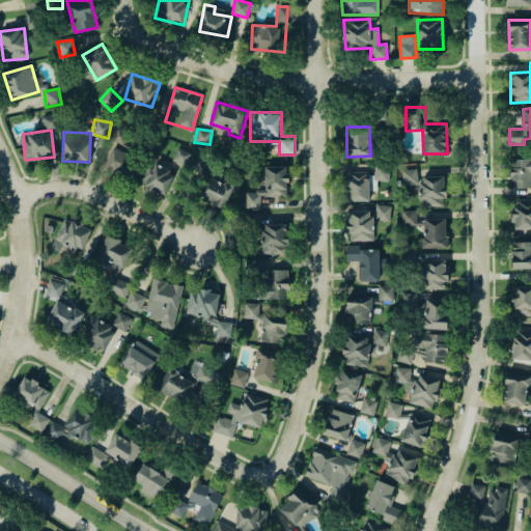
[(102,168),(127,180),(138,157),(112,145),(102,168)]
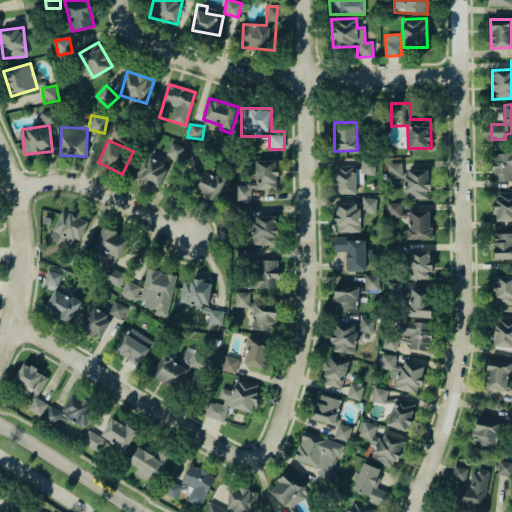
[(183,148),(173,142),(165,156),(170,159),(166,167),(143,154),(132,174),(159,190),(183,148)]
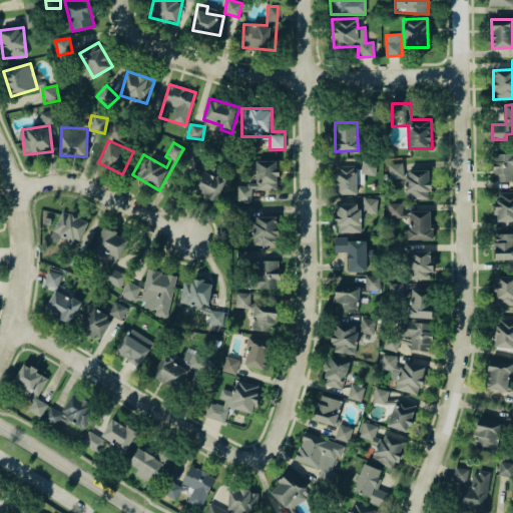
[(512,152),(495,153),(495,181),(512,181),(512,187),(512,186),(512,152)]
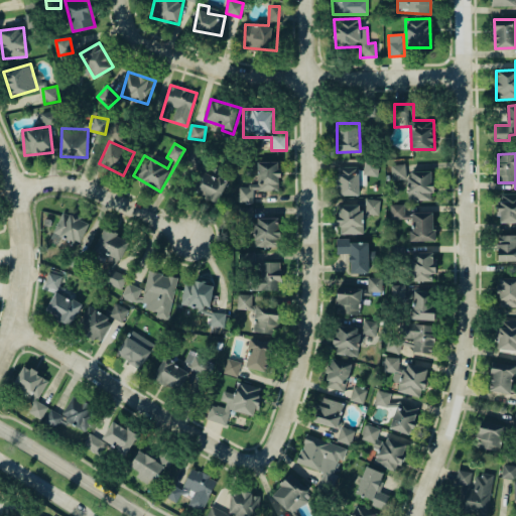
[(257,161),(257,186),(238,186),(238,203),(253,203),(253,189),(279,190),(279,162),(257,161)]
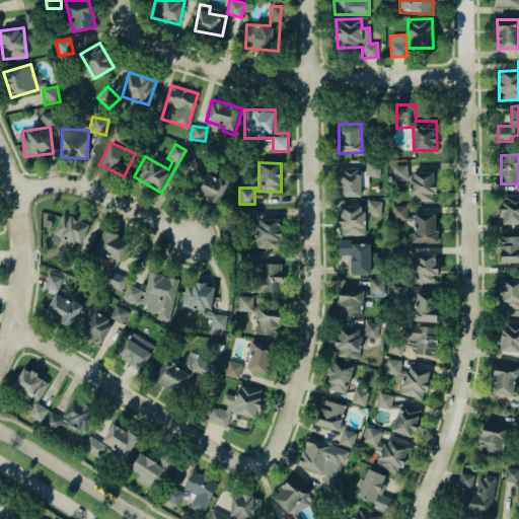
[(410,202),(436,201),(435,172),(415,172),(415,166),(393,166),(393,180),(410,179),(410,202)]
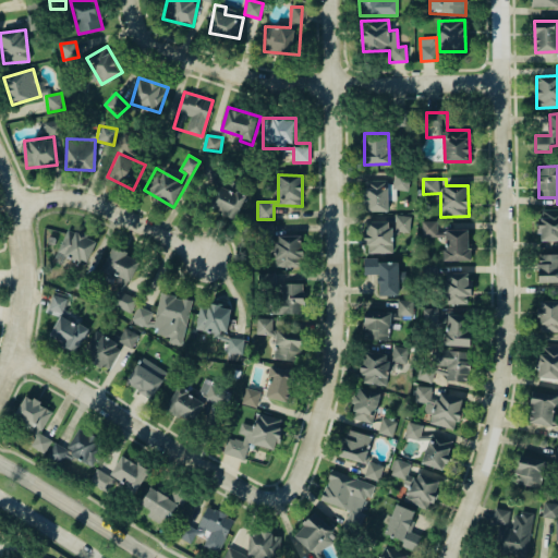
[(388,210),(388,180),(364,180),(365,211),(388,210)]
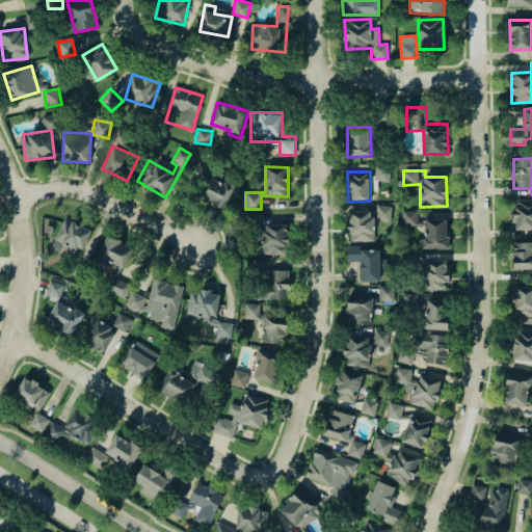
[(531,200),(514,200),(513,229),(531,229),(531,206),(531,207),(531,200)]
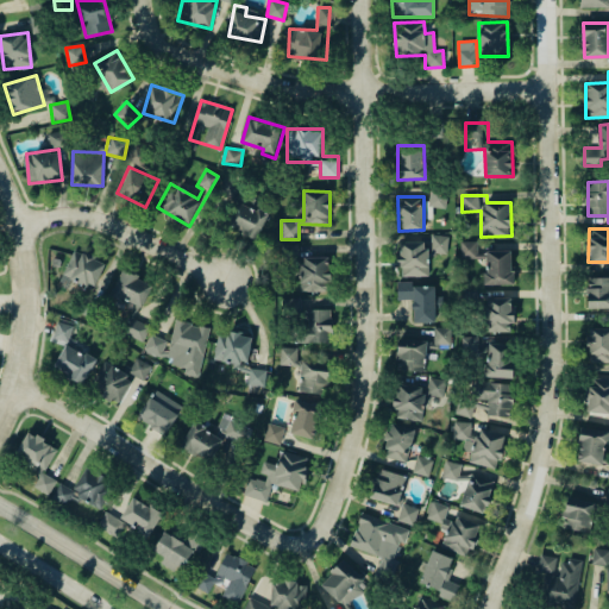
[(431,256),(447,256),(449,236),(431,234),(431,256)]
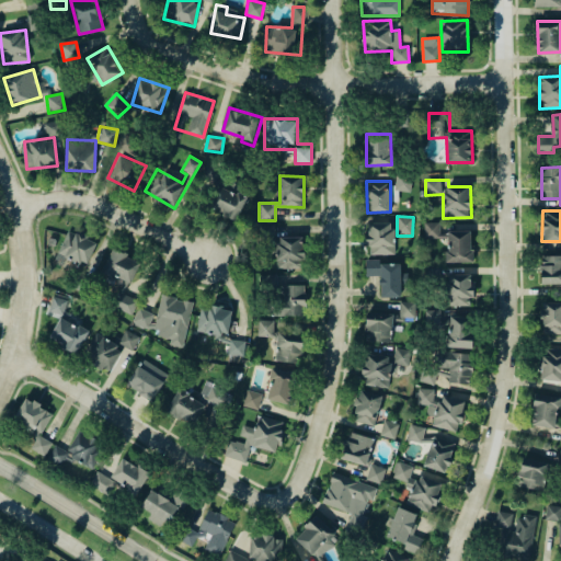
[(367,222),(368,254),(395,254),(393,222),(367,222)]
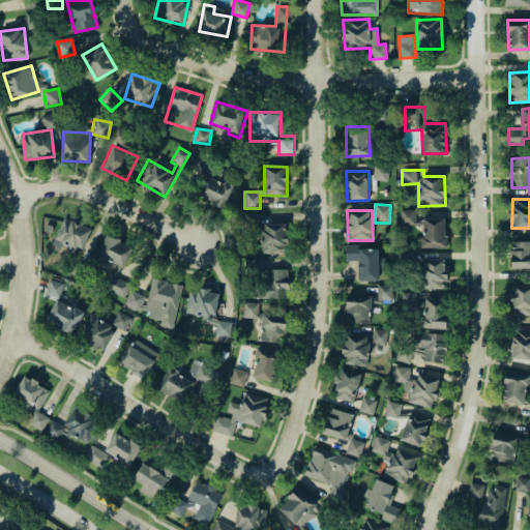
[(415,210),(401,210),(401,230),(422,231),(422,214),(415,214),(415,210)]
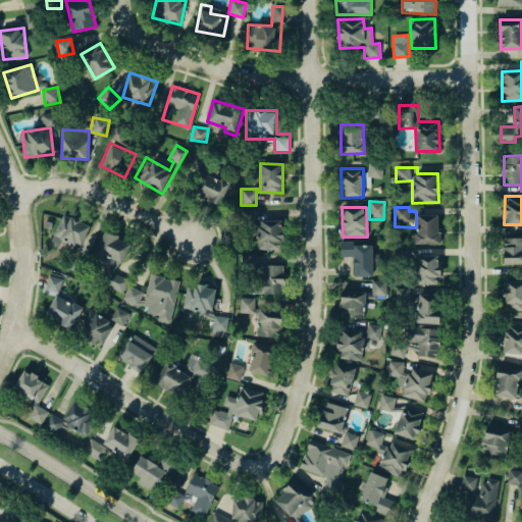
[(91,225),(67,214),(56,237),(80,248),(91,225)]
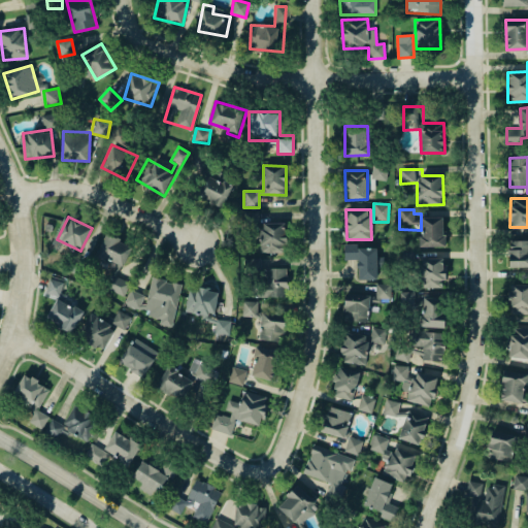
[(443,217),(420,218),(421,246),(444,246),(443,217)]
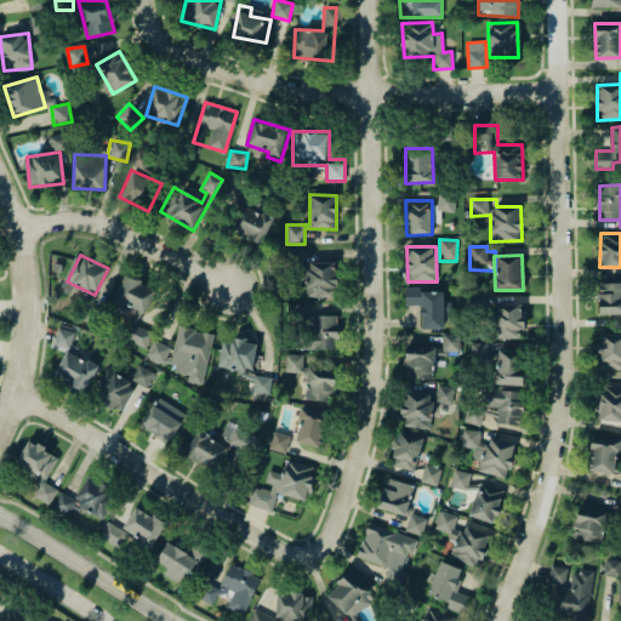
[(336,262),(306,263),(307,297),(336,296),(336,262)]
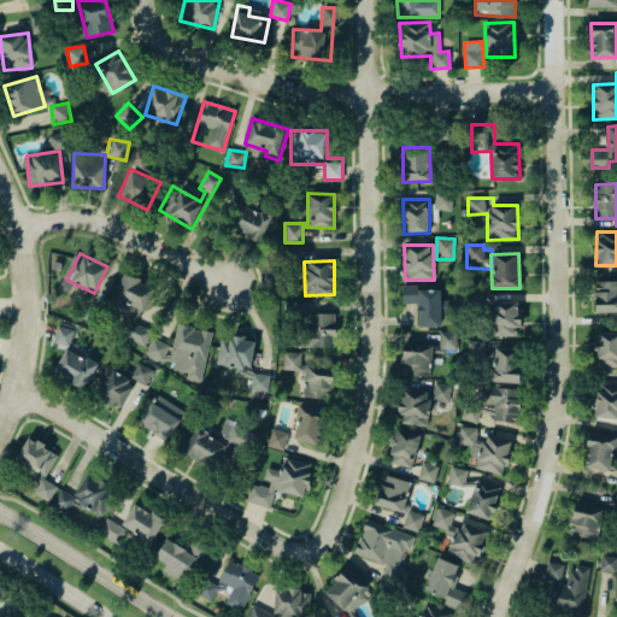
[(154,286),(122,274),(110,304),(129,312),(131,305),(144,311),(154,286)]
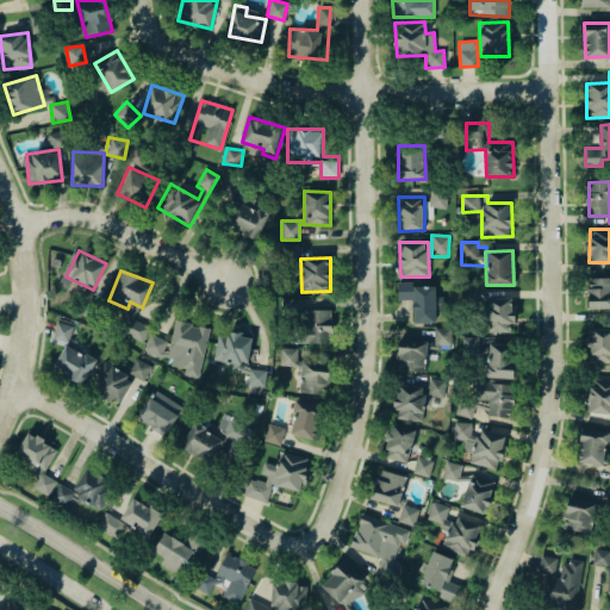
[(590,309),(609,307),(609,277),(589,278),(590,309)]
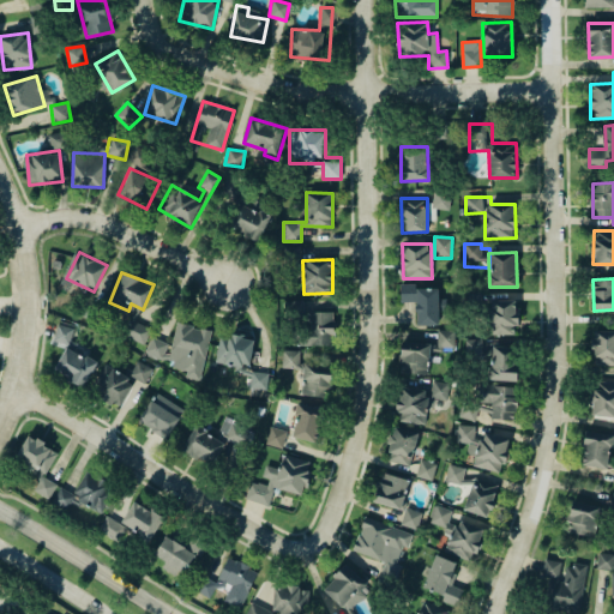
[(416,325),(438,325),(439,288),(415,288),(415,284),(399,283),(399,302),(417,302),(416,325)]
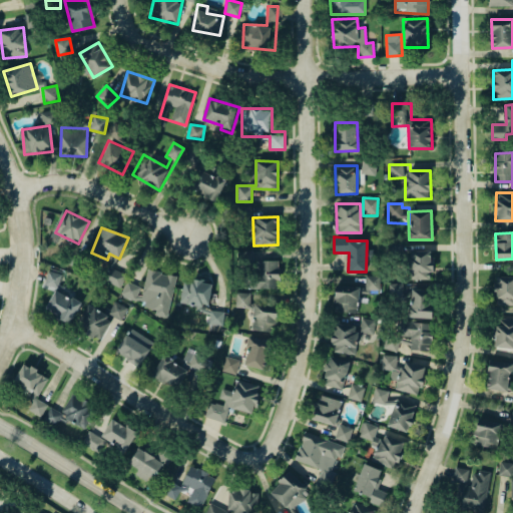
[(431,280),(432,250),(409,249),(408,279),(431,280)]
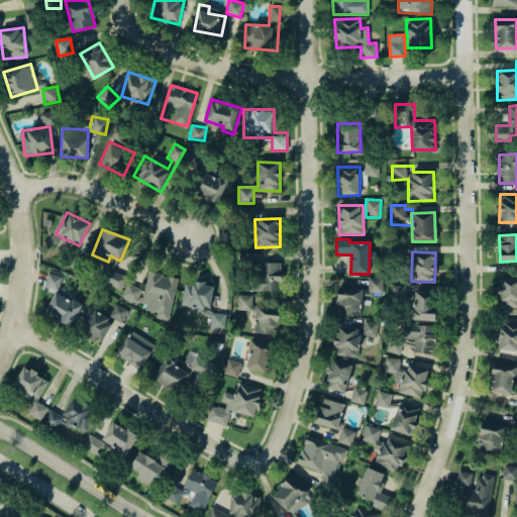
[(281,262),(264,263),(264,254),(245,254),(246,270),(250,270),(250,291),(281,291),(281,262)]
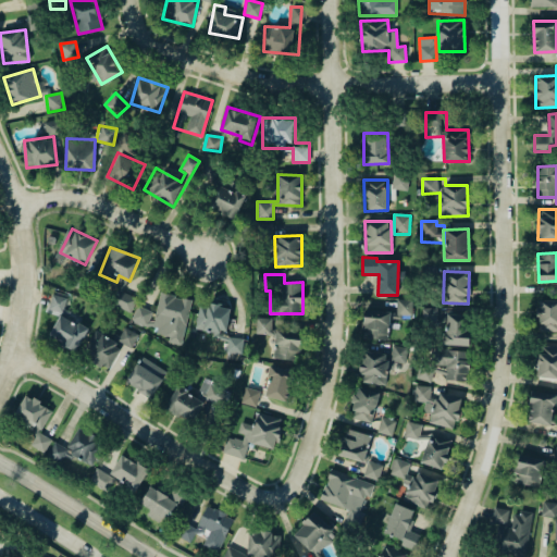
[(132,312),(136,296),(116,291),(112,307),(132,312)]
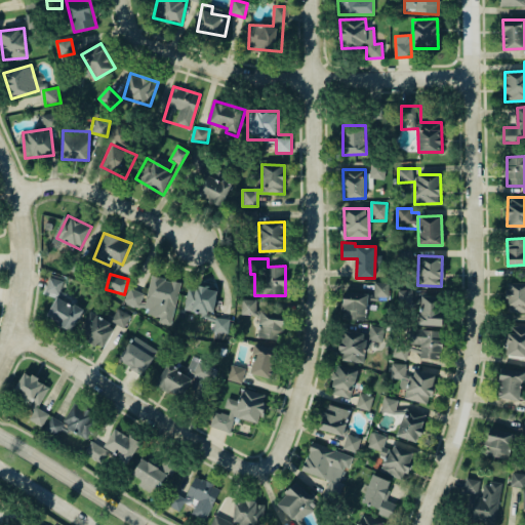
[(170,325),(180,282),(151,276),(148,292),(128,288),(124,304),(149,309),(148,315),(160,318),(159,322),(170,325)]
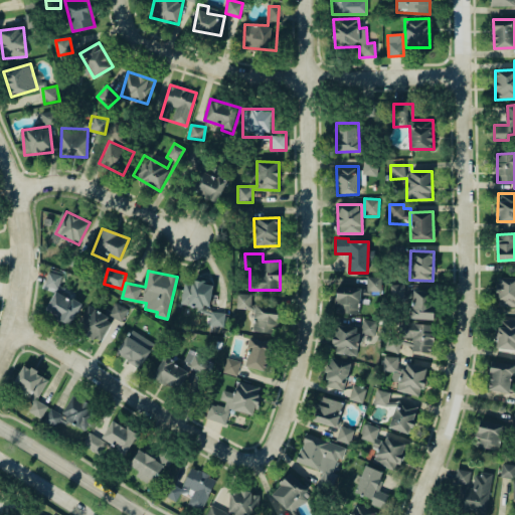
[(59,294),(63,276),(47,272),(42,289),(59,294)]
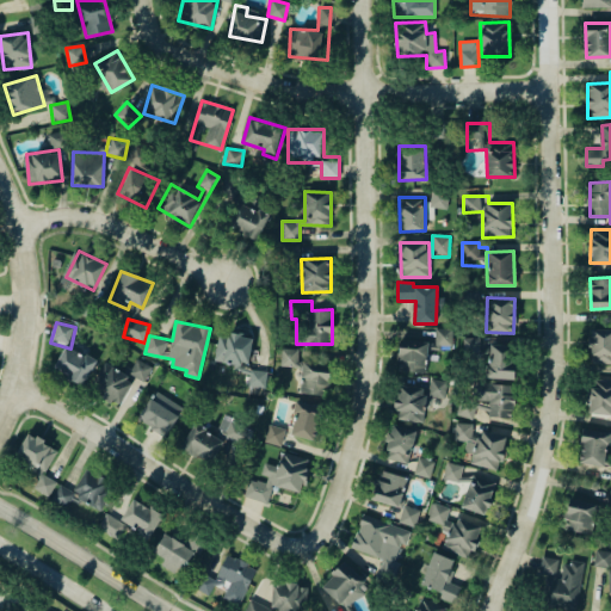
[(436,345),(452,345),(452,328),(436,328),(436,345)]
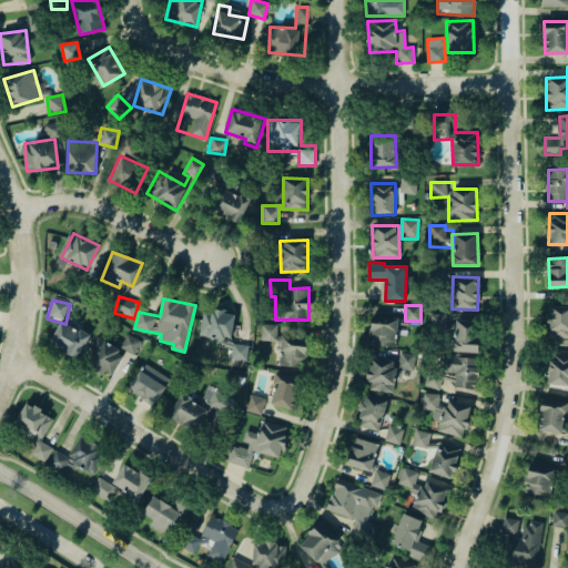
[(567,305),(548,306),(549,338),(567,337),(567,305)]
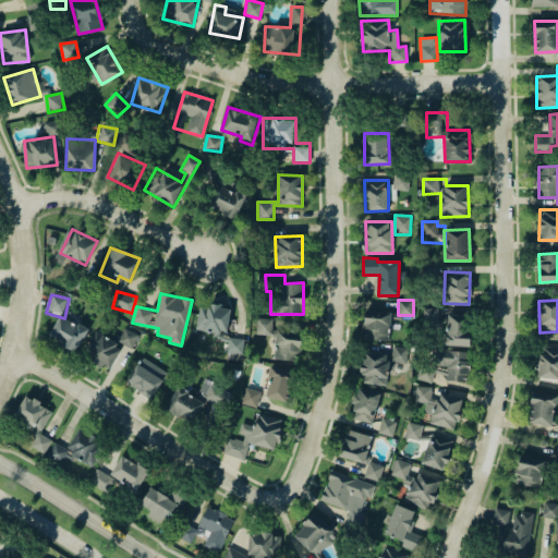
[(228,332),(230,306),(198,304),(197,331),(228,332)]
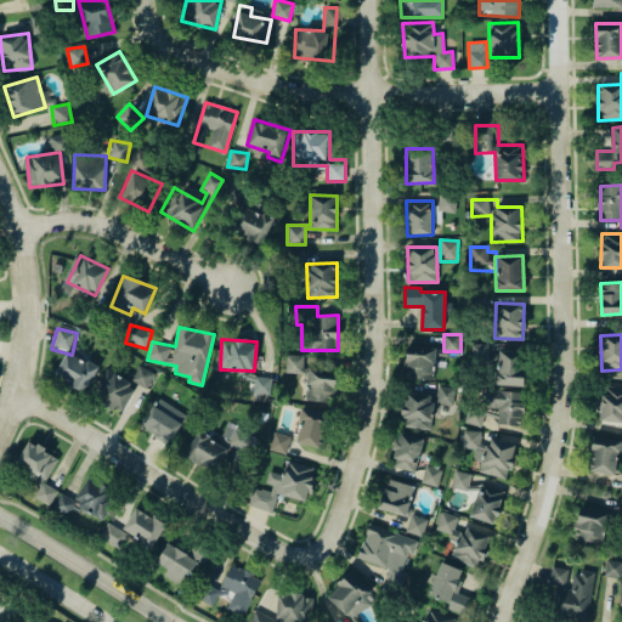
[(471,362),(488,363),(488,344),(471,344),(471,362)]
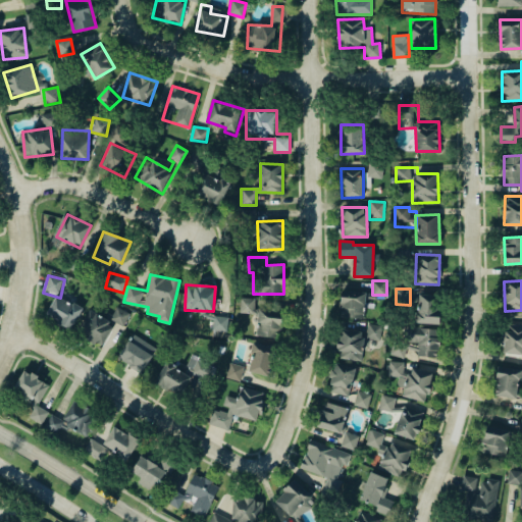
[(346,308),(346,317),(364,317),(365,291),(340,290),(340,308),(346,308)]
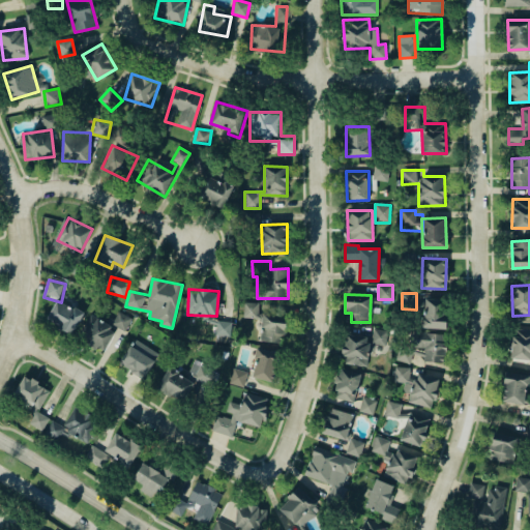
[(423,327),(445,329),(446,299),(424,298),(423,327)]
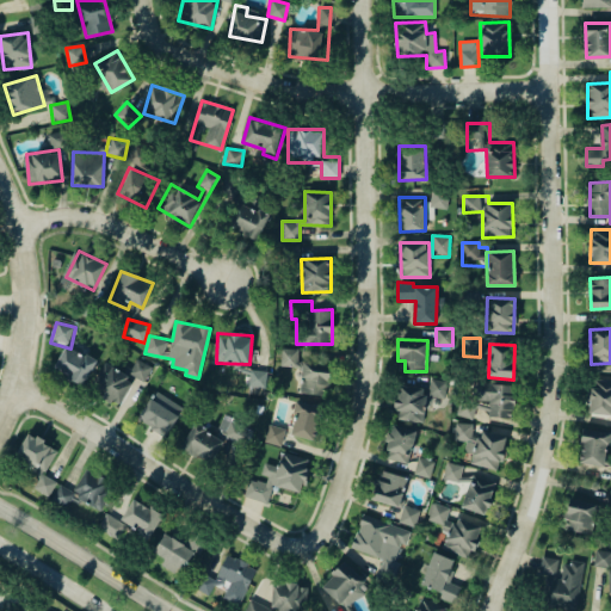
[(84,386),(96,360),(66,345),(53,369),(84,386)]
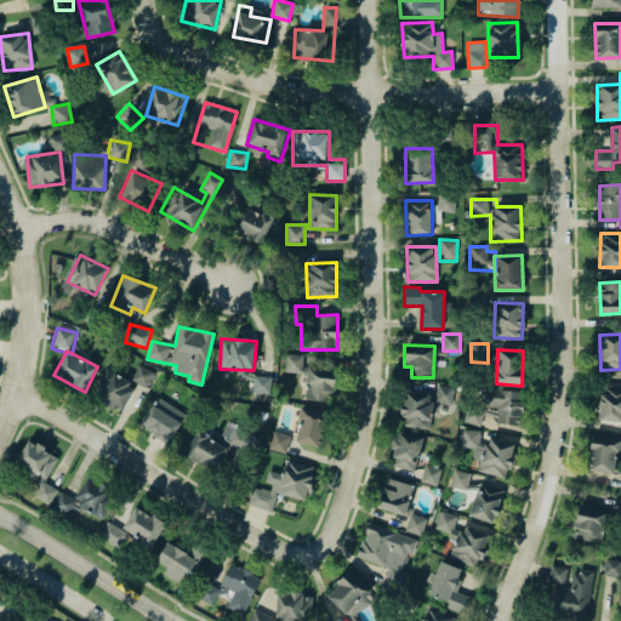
[(305,400),(329,400),(329,392),(335,392),(336,369),(313,368),(314,355),(283,354),(283,379),(291,380),(291,385),(306,385),(305,400)]
